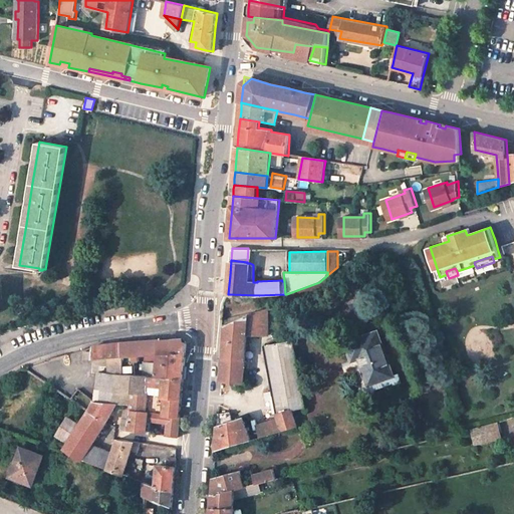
[(249,314),(247,334),(274,335),(274,308),(270,309),(249,314)]
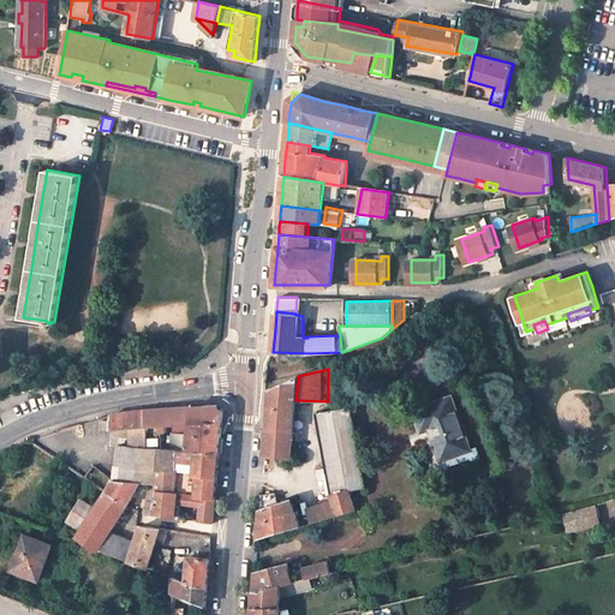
[(298,376),(270,389),(270,396),(269,407),(296,410),(296,400),(298,376)]
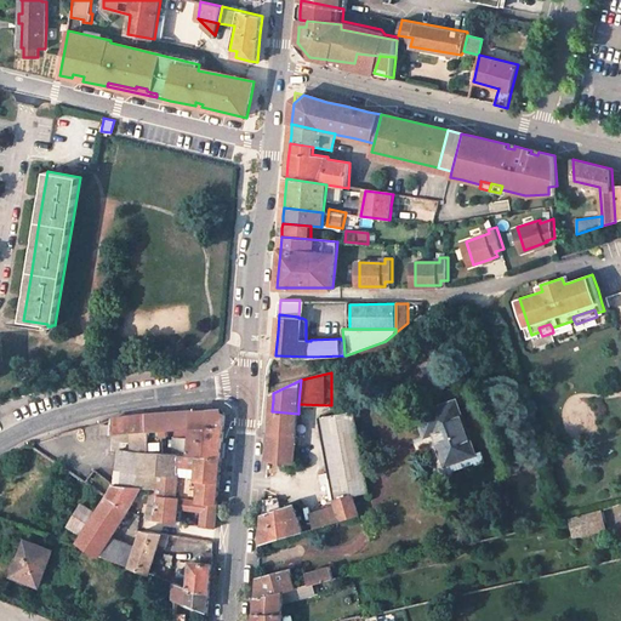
[(419,414),(423,428),(433,425),(436,432),(446,463),(474,454),(456,400),(419,414)]
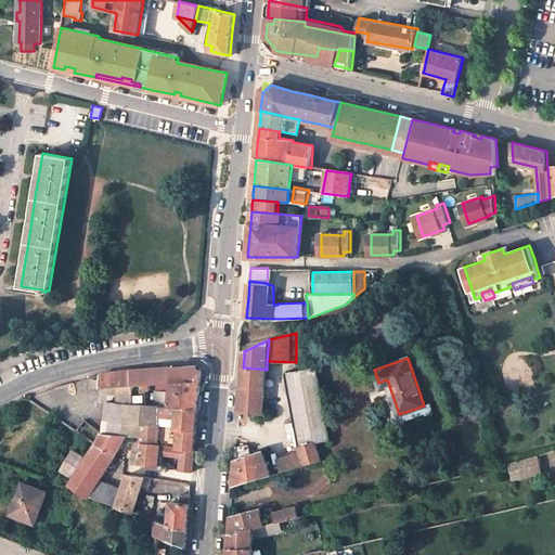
[(158,392),(157,401),(157,405),(162,405),(170,407),(177,407),(198,409),(199,398),(202,370),(197,365),(173,368),(172,381),(171,392),(158,392)]
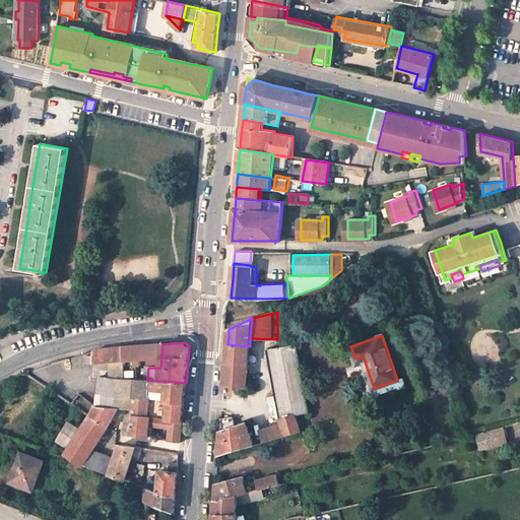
[(149,344),(136,345),(137,359),(161,356),(163,344),(149,344)]
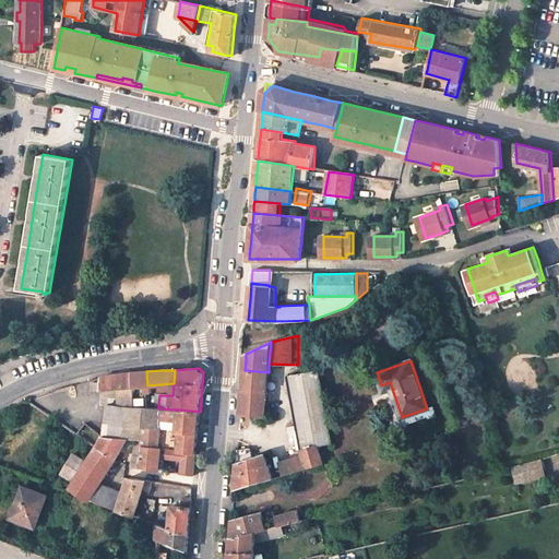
[(265,415),(269,372),(245,370),(244,385),(241,404),(241,414),(265,415)]
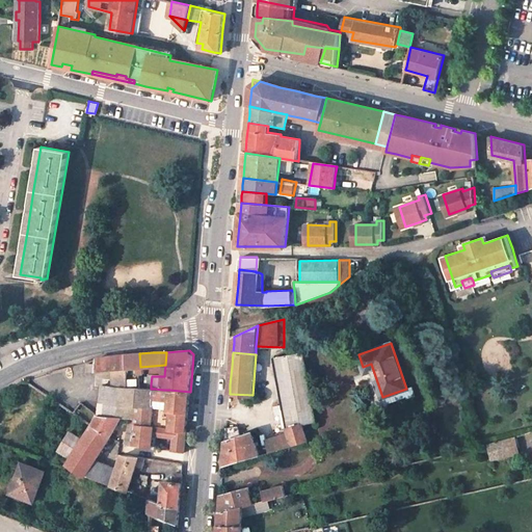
[(288,433),(292,446),(296,444),(308,441),(302,424),(317,422),(304,352),(274,357),(286,427),(288,433)]
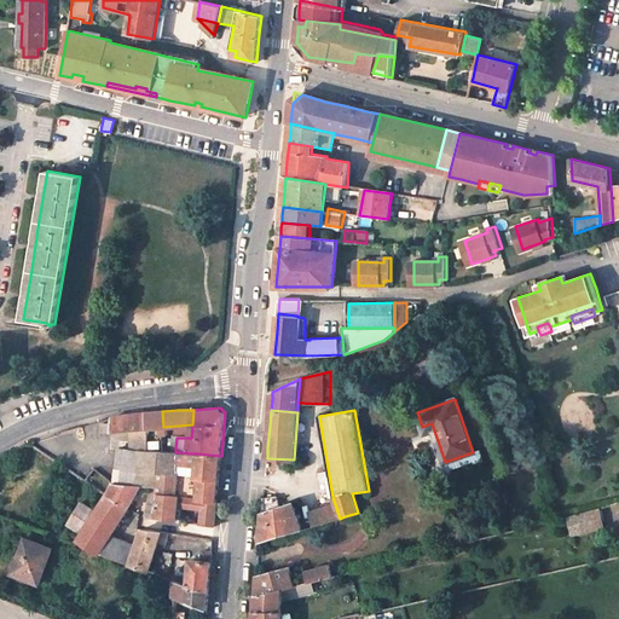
[(148,429),(163,427),(162,411),(146,412),(148,429)]
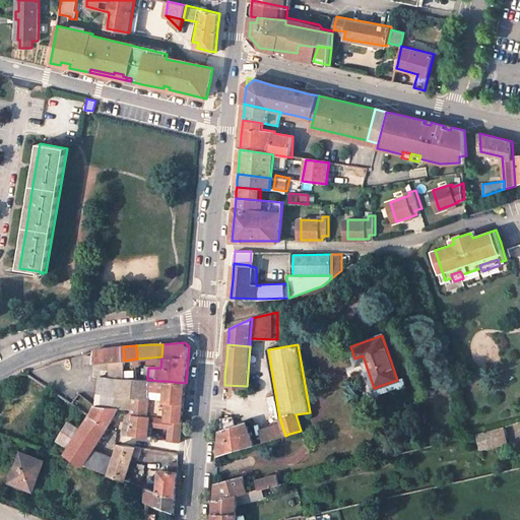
[(93,363),(124,361),(123,346),(105,349),(93,350),(93,363)]
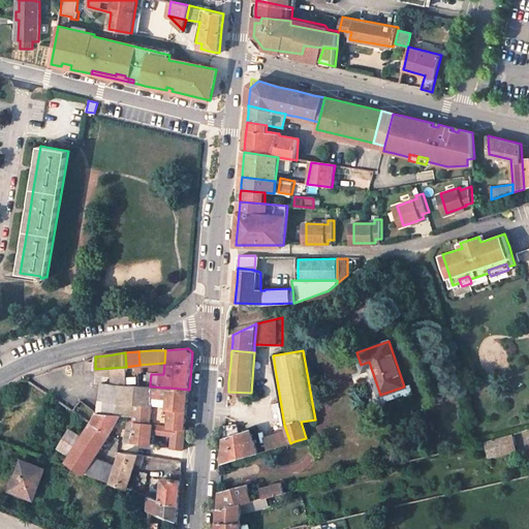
[(136,404),(152,405),(154,386),(150,386),(136,385),(128,385),(101,383),(98,413),(121,415),(130,416),(135,416),(136,404)]
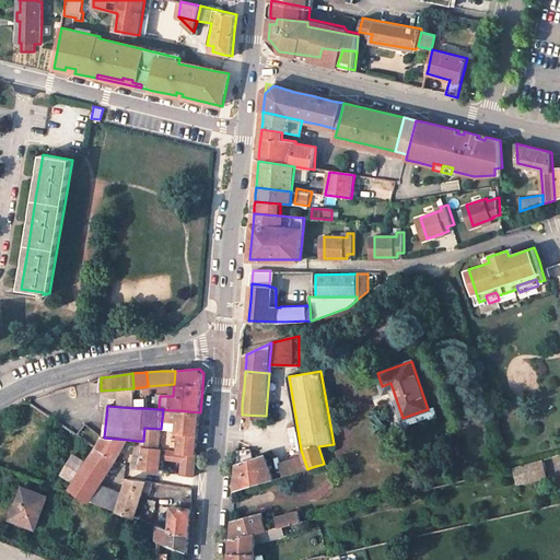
[(161,429),(177,431),(178,410),(172,410),(163,409),(161,429)]
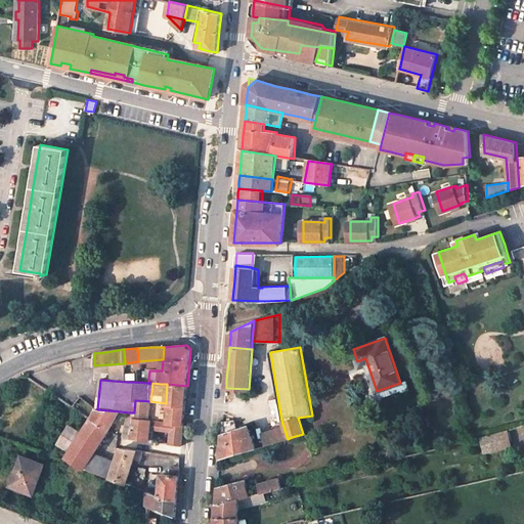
[(186,395),(187,386),(167,384),(166,403),(170,403),(185,404),(186,395)]
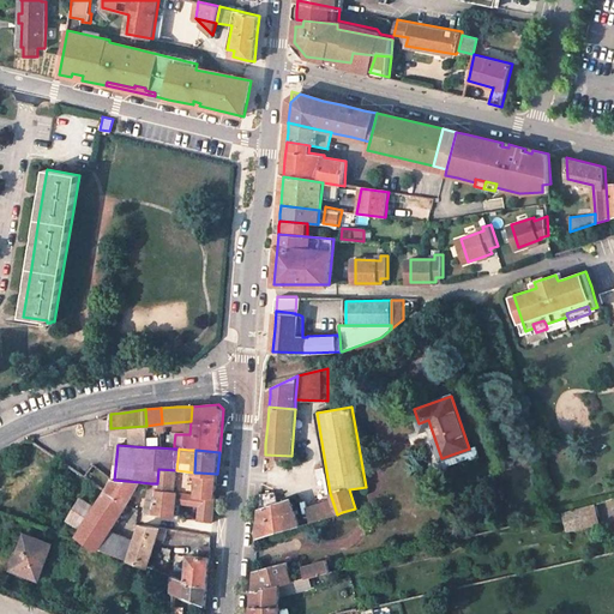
[(194,473),(176,470),(174,492),(178,492),(196,494),(199,473),(194,473)]
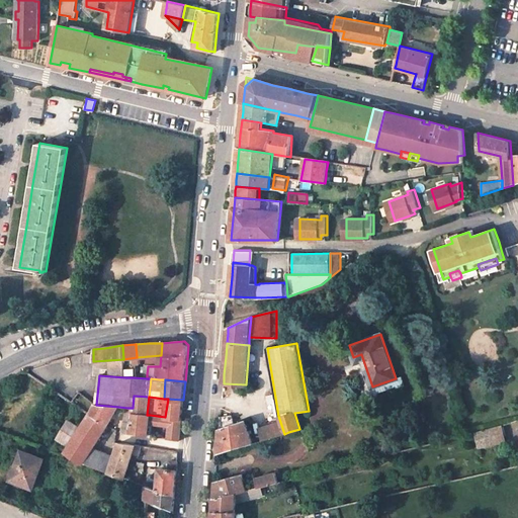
[(182,410),(183,400),(168,399),(165,417),(170,417),(181,419),(182,410)]
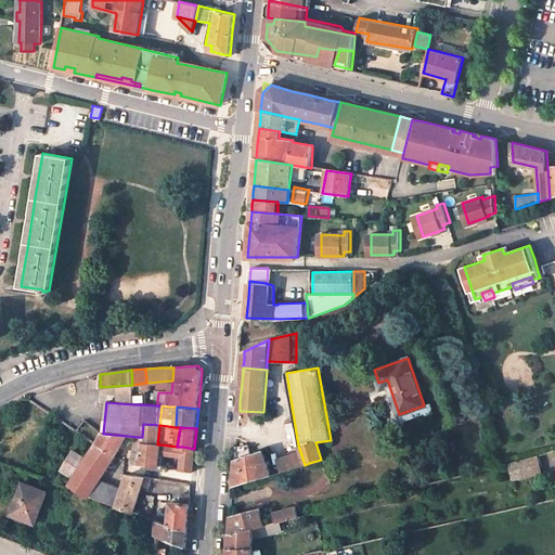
[(97,444),(114,456),(127,436),(103,434),(97,444)]
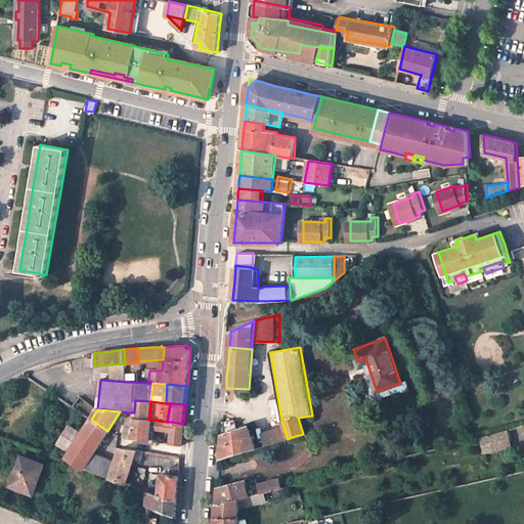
[(134,412),(129,412),(124,437),(132,438),(136,418),(134,418),(134,412)]
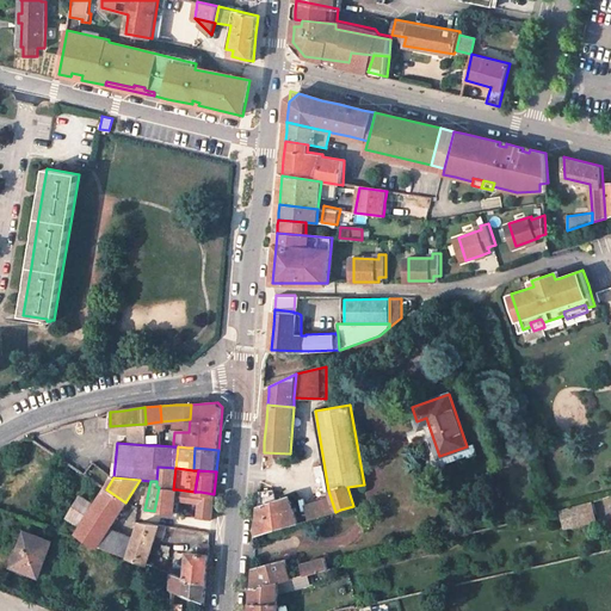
[(159,487),(154,511),(174,514),(176,505),(199,507),(199,517),(211,519),(213,508),(214,494),(201,492),(195,492),(177,489),(173,489),(159,487)]
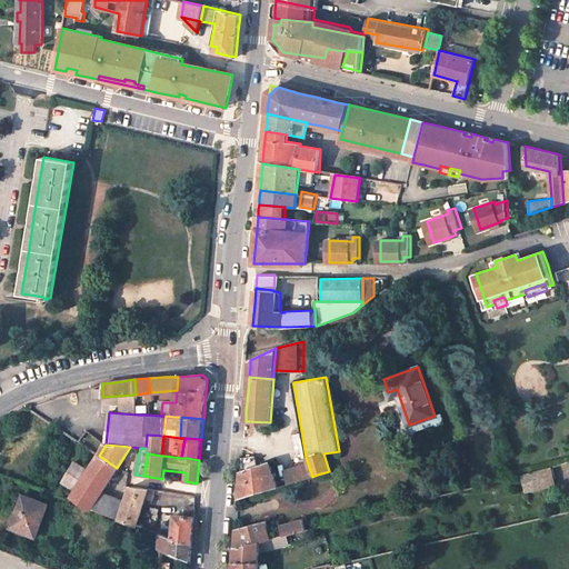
[(90,470),(76,461),(65,481),(77,489),(72,497),(90,509),(91,508),(101,492),(117,468),(99,456),(90,470)]
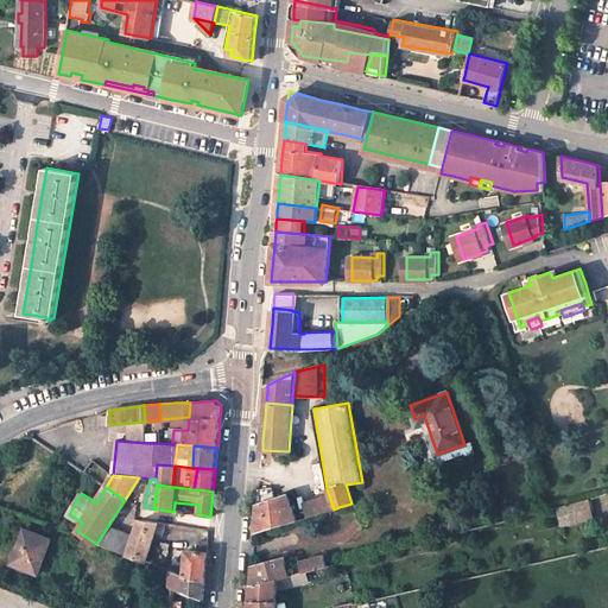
[(273,487),(259,489),(257,513),(255,531),(297,520),(309,517),(306,511),(295,514),(287,493),(277,496),(273,487)]
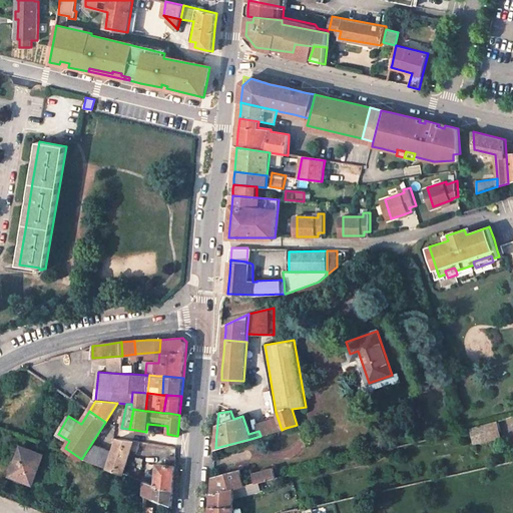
[(257,425),(259,431),(261,436),(270,433),(282,430),(278,418),(257,425)]
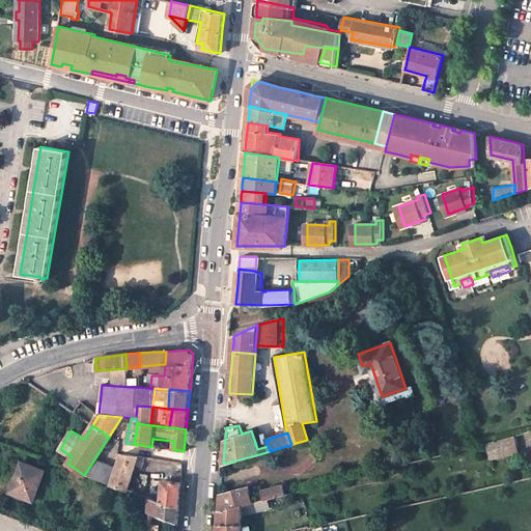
[(47,435),(42,442),(46,444),(51,437),(47,435)]
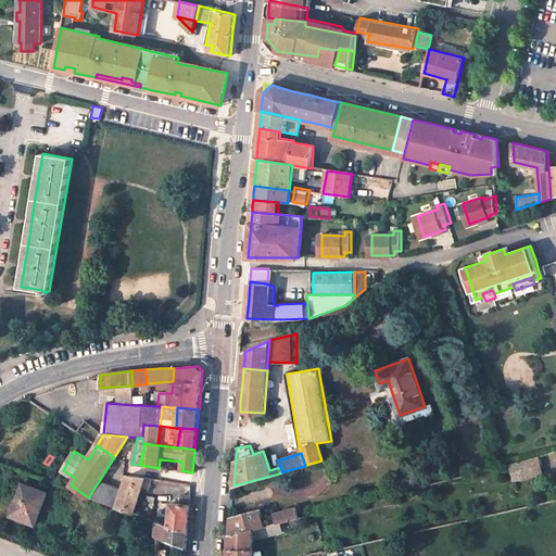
[(515,479),(542,472),(538,456),(510,463),(515,479)]
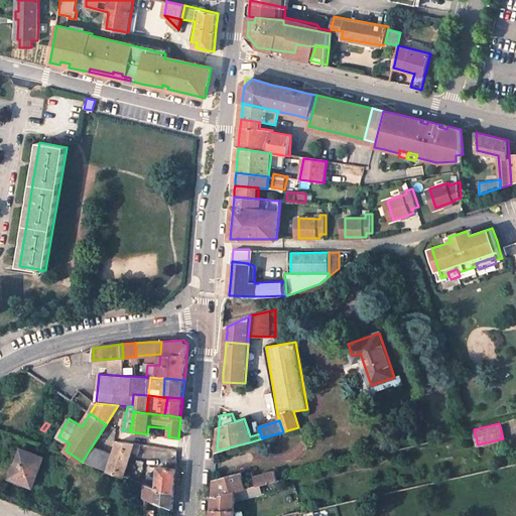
[(288,434),(287,430),(283,432),(271,435),(272,439),(288,434)]
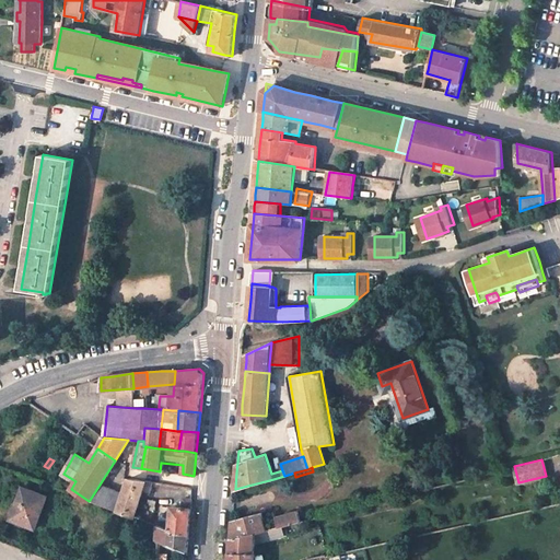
[(143,492),(150,494),(154,482),(128,478),(124,493),(118,510),(136,516),(143,492)]
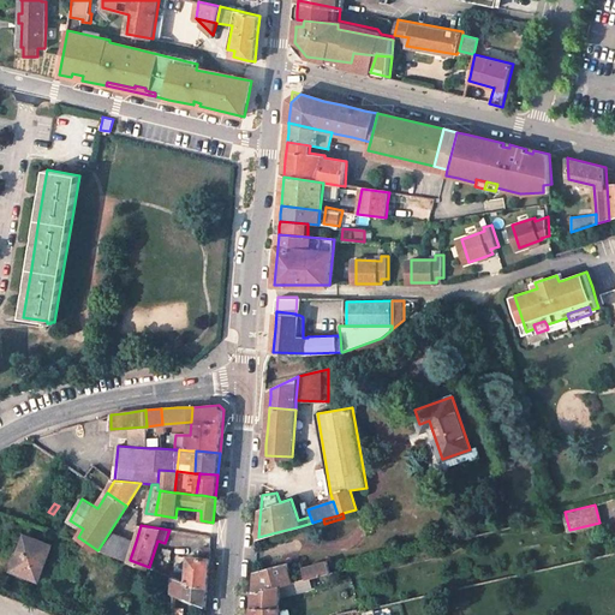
[(99,549),(130,560),(136,542),(109,532),(99,549)]
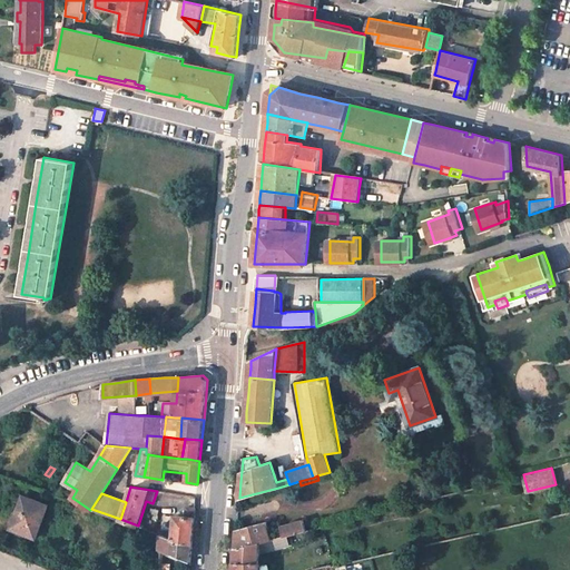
[(37,537),(48,505),(25,497),(12,528),(37,537)]
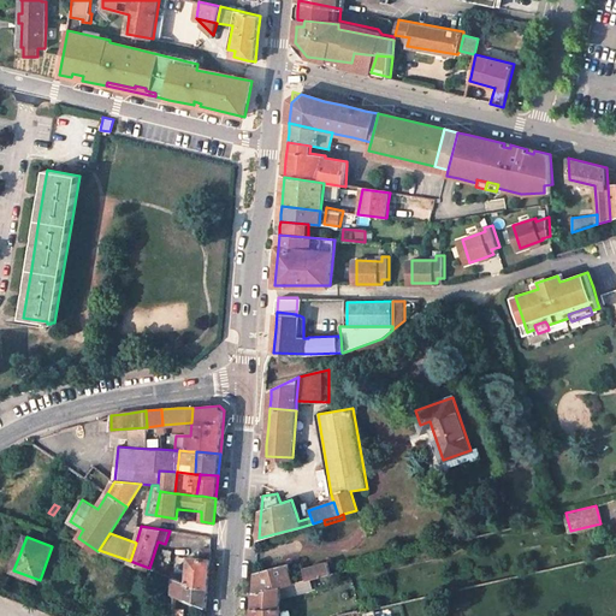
[(190,557),(188,582),(207,588),(209,569),(211,550),(203,549),(202,558),(190,557)]
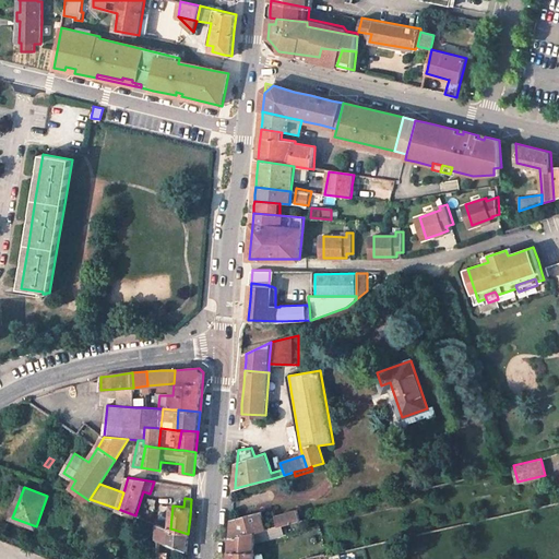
[(281,525),(300,520),(297,510),(277,516),(281,525)]
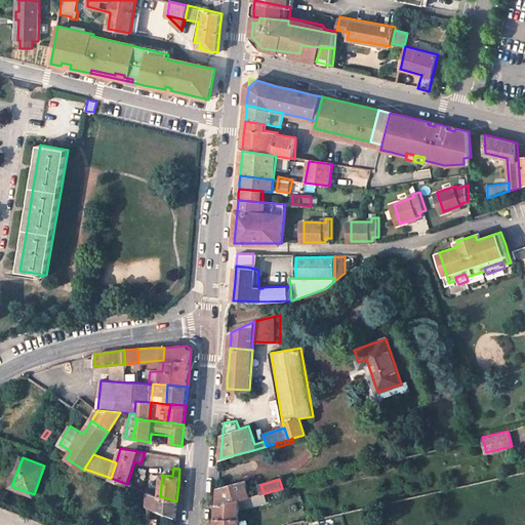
[(245,481),(218,488),(217,497),(217,506),(240,499),(250,497),(245,481)]
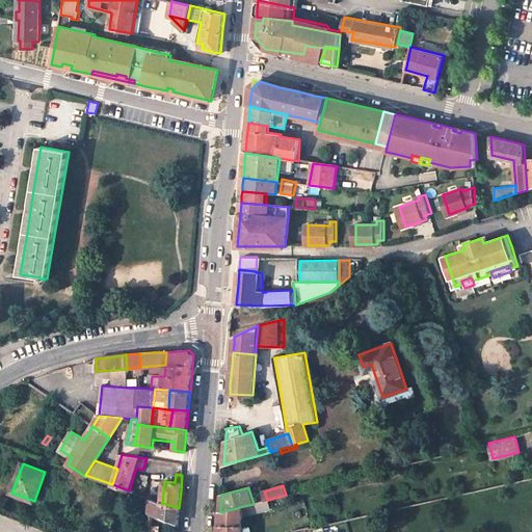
[(179,515),(179,508),(162,503),(151,499),(150,514),(152,514),(152,512),(178,523),(179,515)]
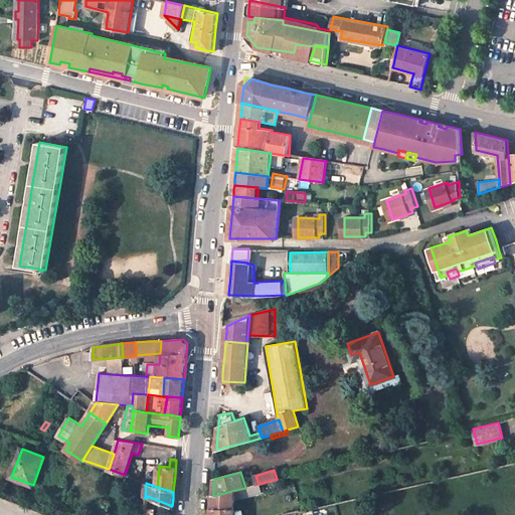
[(260,492),(259,484),(245,488),(235,490),(234,500),(260,492)]
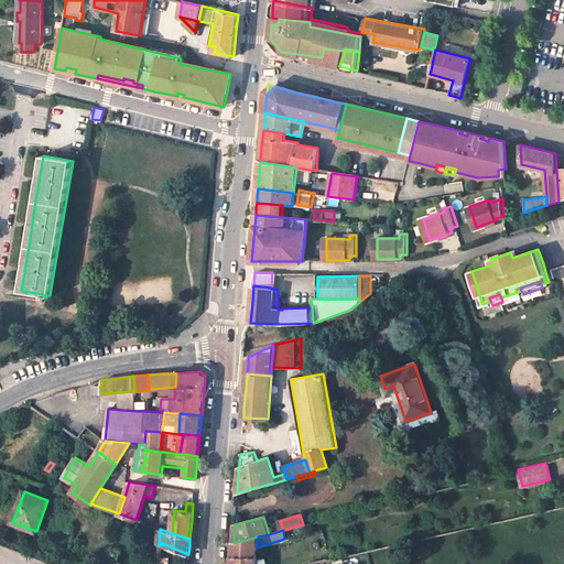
[(232,551),(232,557),(257,556),(257,548),(258,537),(234,543),(232,551)]
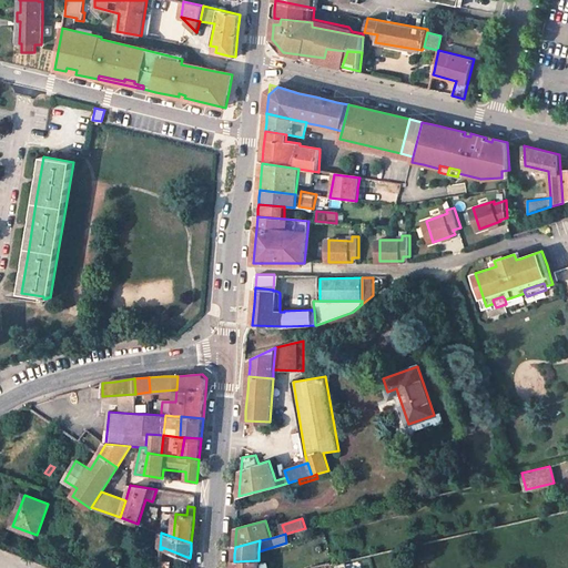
[(162,547),(162,549),(190,561),(190,558),(162,547)]
